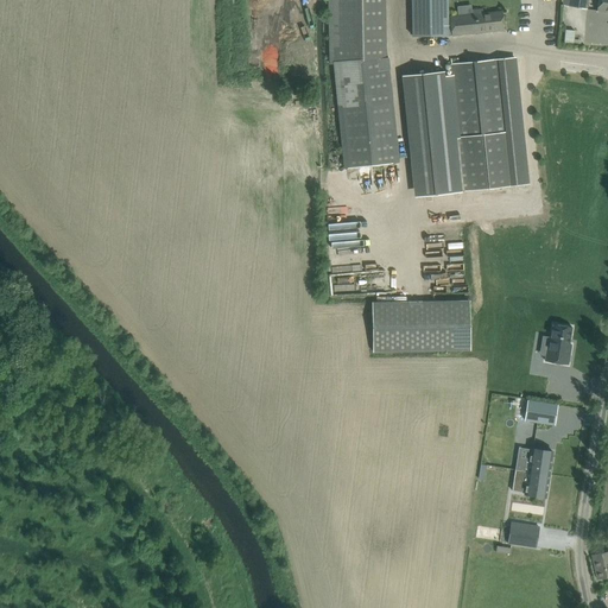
[(385,0),(327,0),(329,62),(388,56),(385,0)]
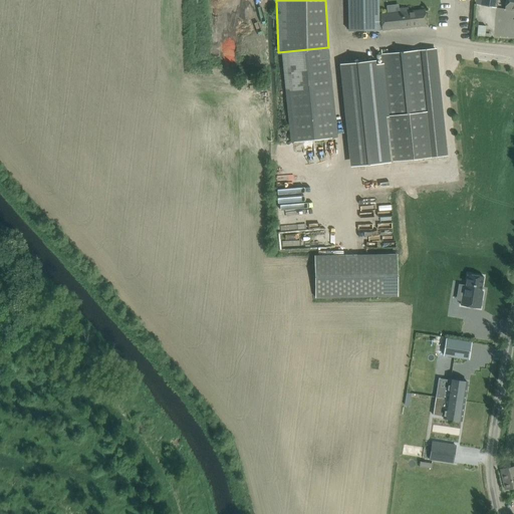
[(378,14),(378,0),(347,0),(348,31),(379,30),(378,14)]
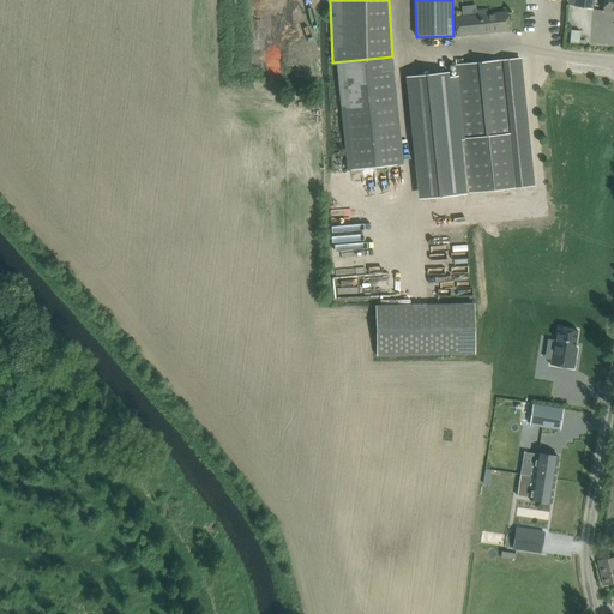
[(613,0),(605,0),(603,11),(613,12),(613,0)]
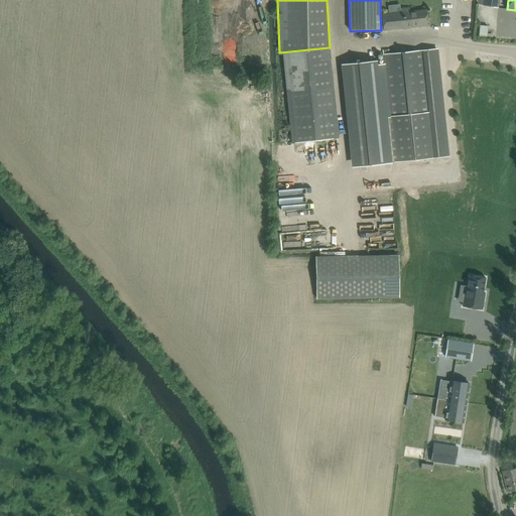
[(428,25),(427,15),(426,10),(409,11),(409,9),(407,10),(407,8),(401,9),(401,12),(380,14),(381,30),(428,25)]
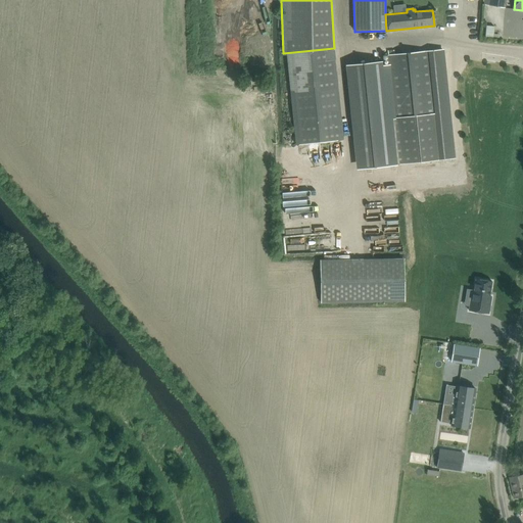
[(334,48),(302,51),(303,61),(335,58),(334,48)]
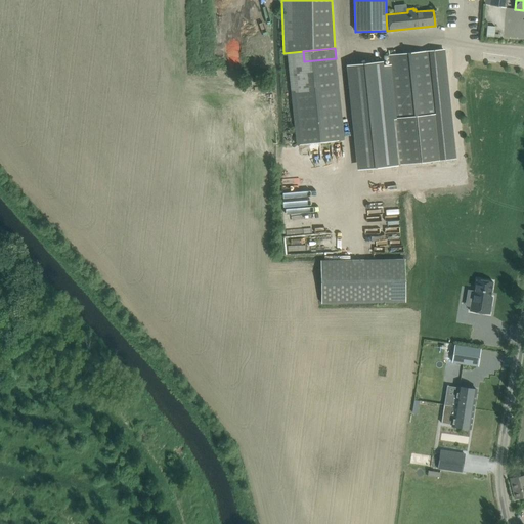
[(383,61),(357,63),(367,168),(396,165),(446,160),(456,159),(444,49),(430,50),(389,55),(390,64),(384,64),(383,61)]
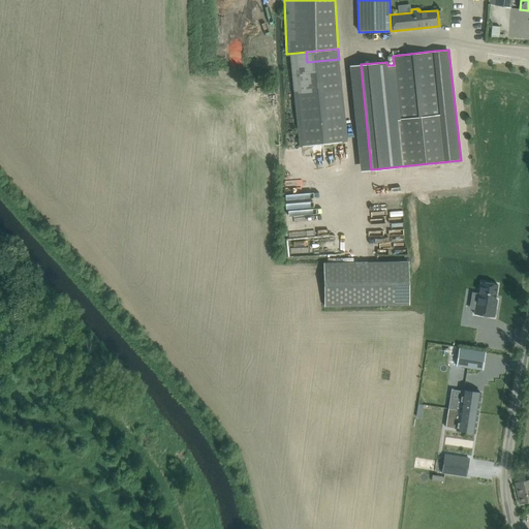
[(409,304),(409,262),(324,263),(324,306),(409,304)]
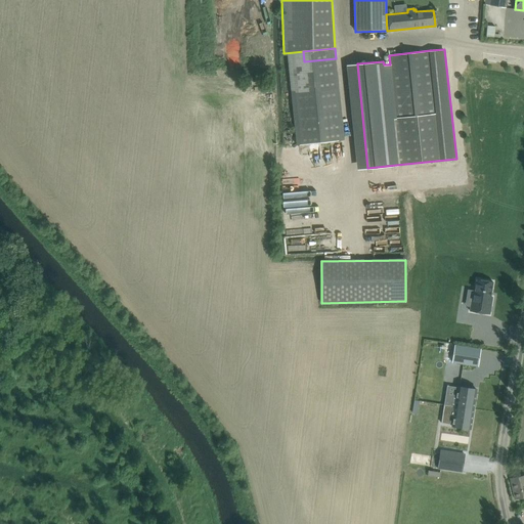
[(472,302),(470,311),(489,314),(492,297),(490,297),(493,281),(477,279),(473,302),(472,302)]
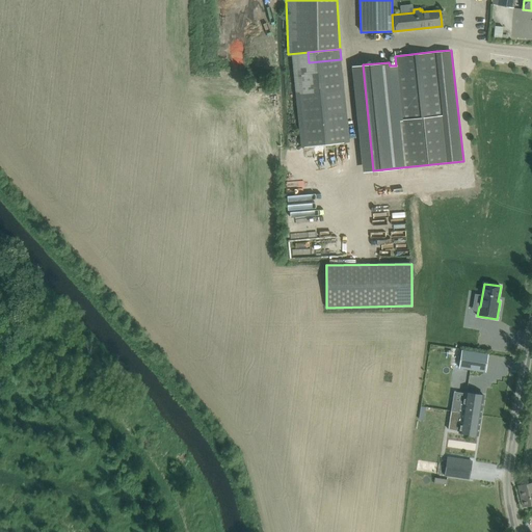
[(462,350),(459,369),(463,369),(484,373),(486,373),(489,354),(462,350)]
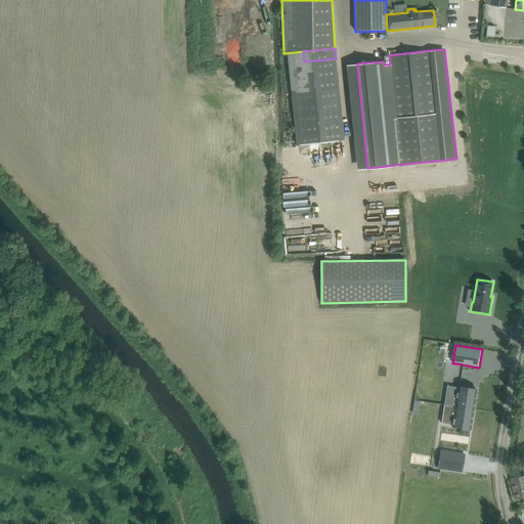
[(445,394),(444,404),(455,406),(474,408),(477,389),(467,388),(459,387),(456,386),(454,396),(445,394)]
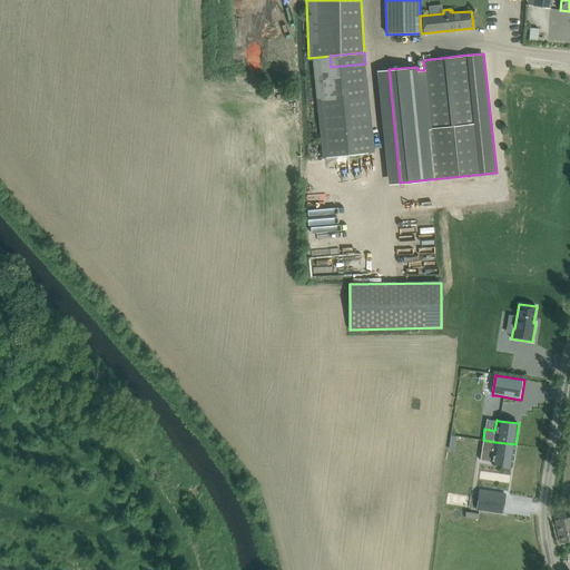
[(483,440),(480,460),(492,462),(492,463),(501,464),(512,465),(516,444),(495,442),(483,440)]
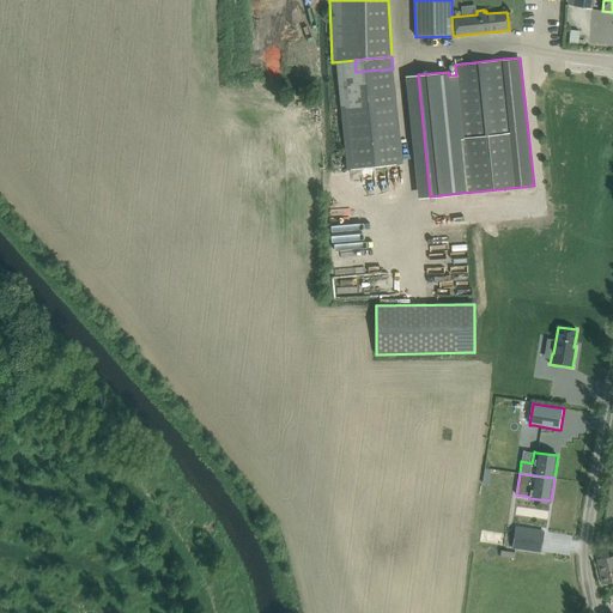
[(516,527),(513,548),(541,553),(545,532),(516,527)]
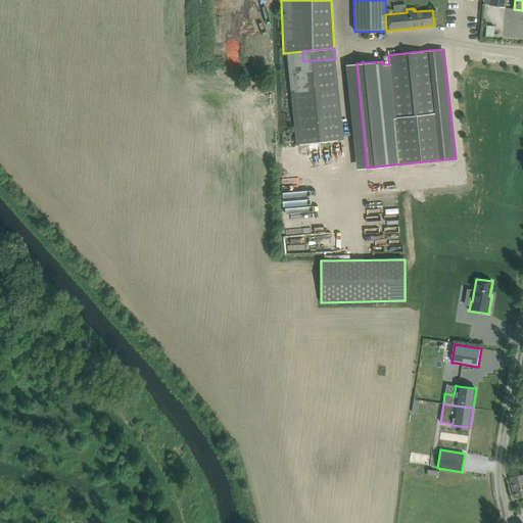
[(522,474),(520,475),(510,477),(514,498),(522,495),(522,474)]
